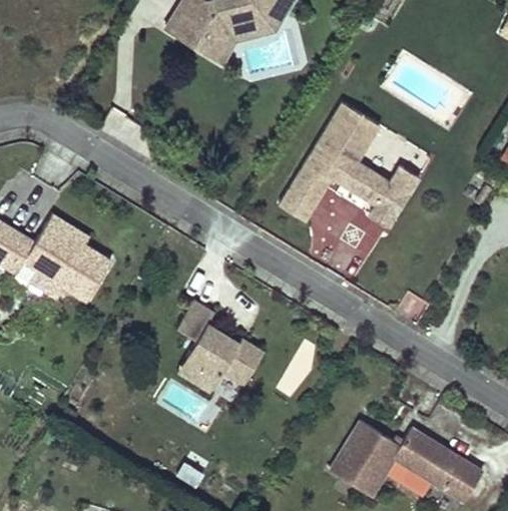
[(210,0),(207,1),(205,0),(183,0),(170,19),(198,36),(190,47),(218,62),(234,35),(234,25),(281,15),(291,0),(210,0)]
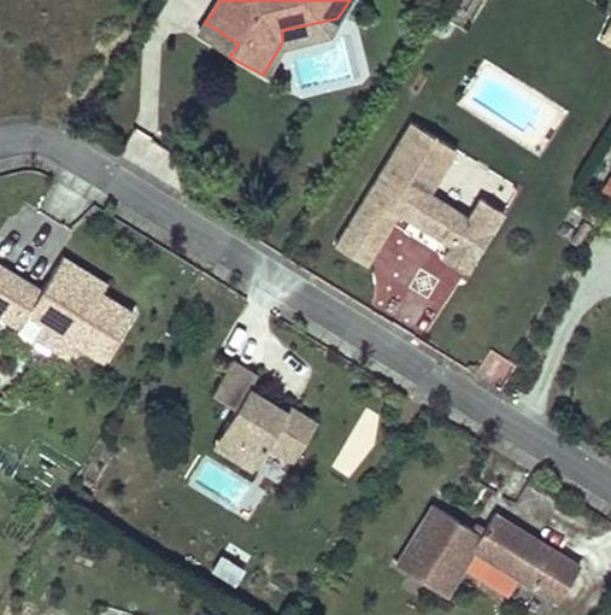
[(282,30),(282,42),(329,34),(338,18),(282,30)]
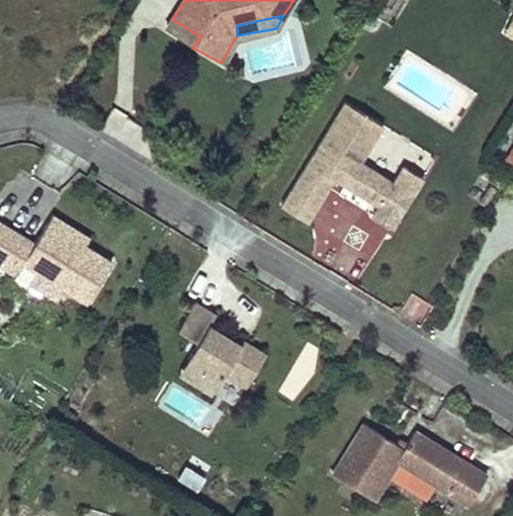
[(200,36),(172,19),(165,30),(192,48),(200,36)]
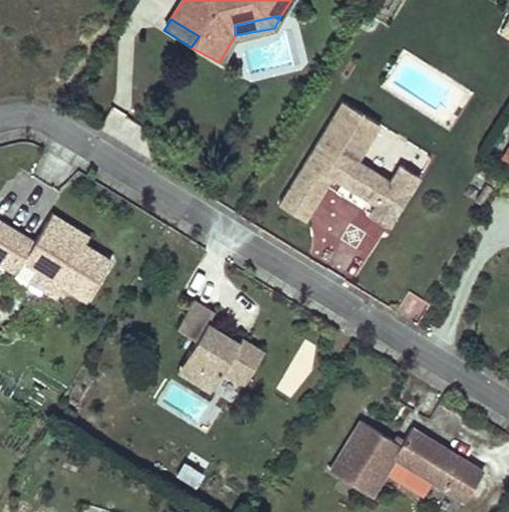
[(390,184),(356,164),(351,162),(371,129),(338,108),(275,211),(301,227),(330,182),(334,177),(344,184),(341,189),(373,210),(368,218),(390,231),(421,180),(400,168),(390,184)]
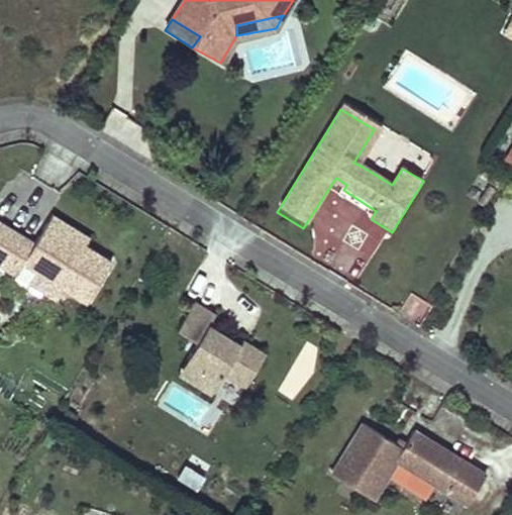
[(379,132),(374,129),(353,163),(359,165),(379,132)]
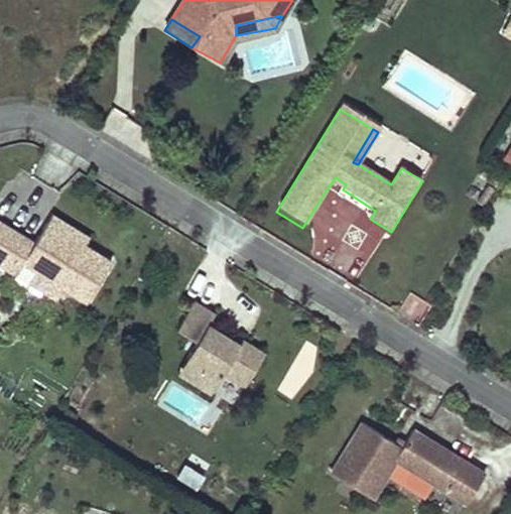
[(343,189),(346,184),(336,177),(332,182),(343,189)]
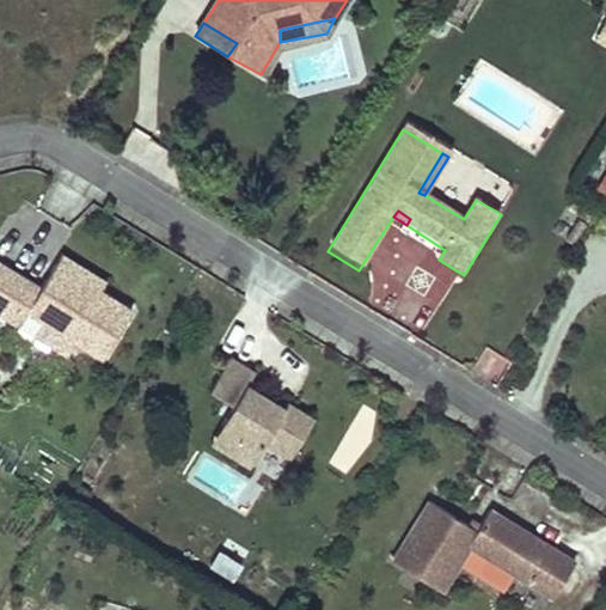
[(66,256),(60,267),(98,291),(104,281),(66,256)]
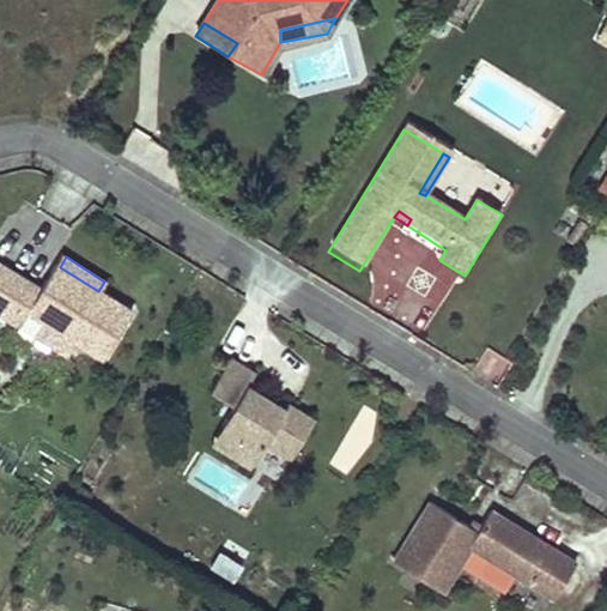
[(79,343),(108,361),(135,314),(98,291),(60,267),(44,294),(8,271),(0,283),(0,315),(22,328),(31,314),(47,322),(37,338),(70,360),(79,343)]
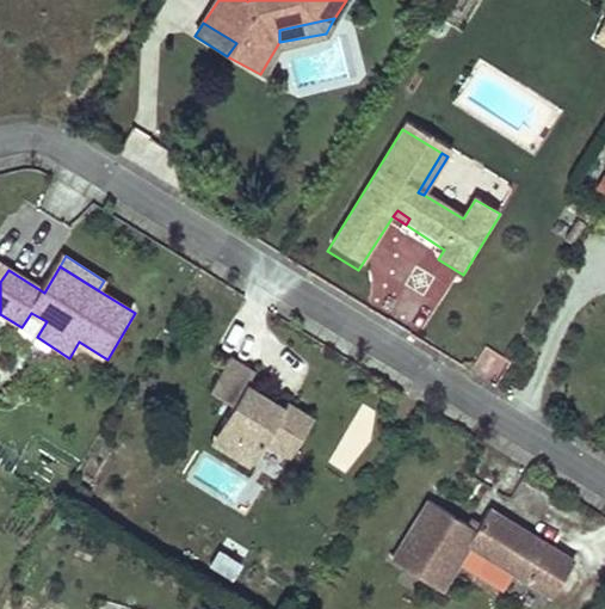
[(488,344),(479,368),(504,377),(512,354),(488,344)]
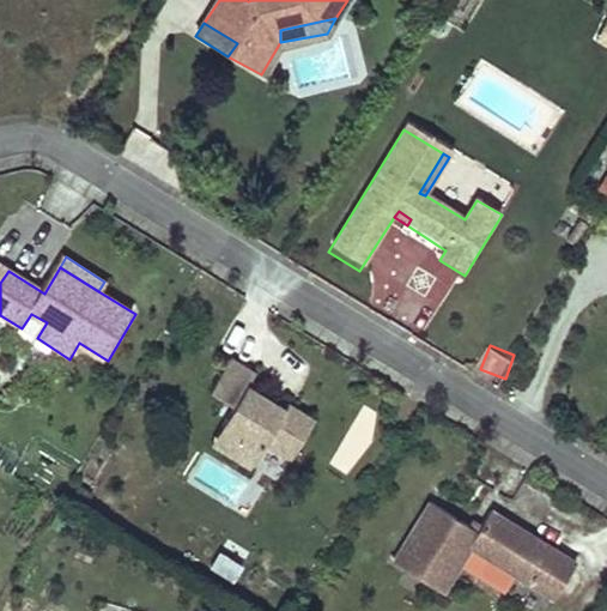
[(256,374),(232,358),(211,393),(232,407),(222,428),(237,439),(228,453),(254,467),(266,445),(293,461),(319,421),(290,404),(286,410),(250,386),(256,374)]
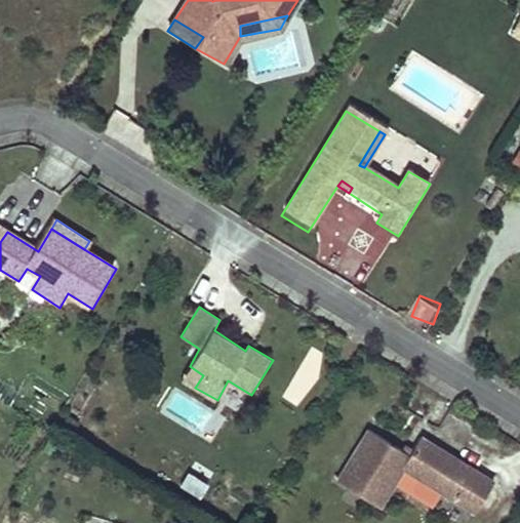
[(203,375),(190,366),(182,379),(195,388),(203,375)]
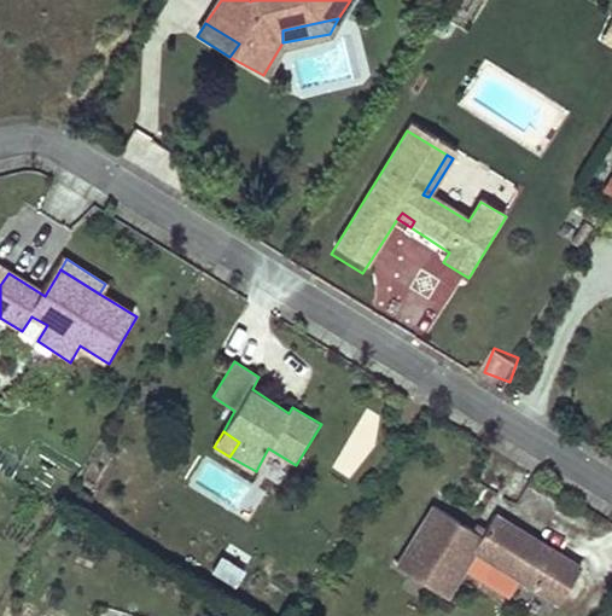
[(401,568),(449,598),(479,552),(564,603),(582,571),(497,518),(487,538),(438,507),(401,568)]
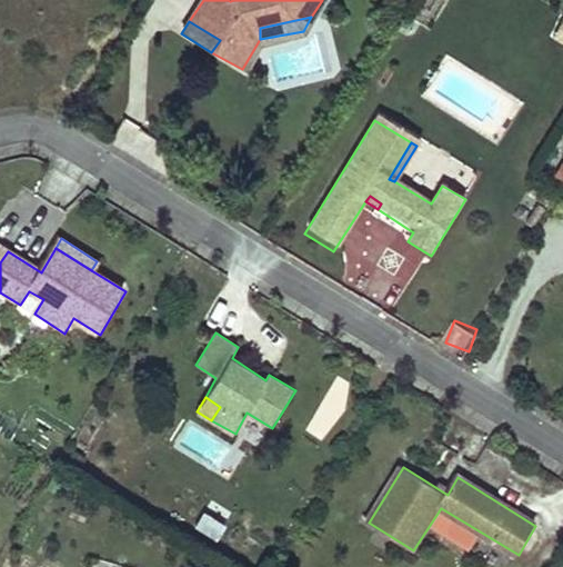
[(205,508),(198,526),(221,537),(230,519),(205,508)]
